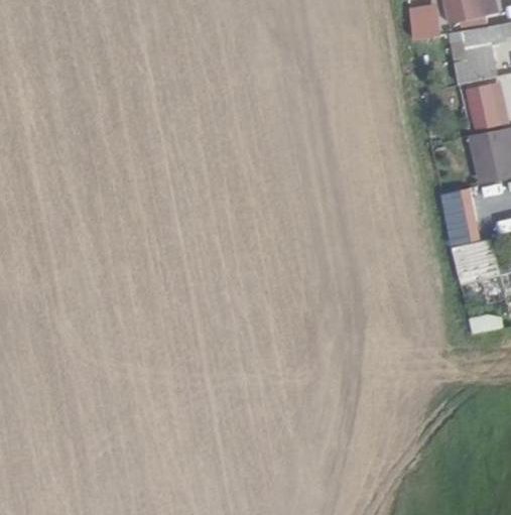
[(478,0),(451,0),(457,20),(481,17),(478,0)]
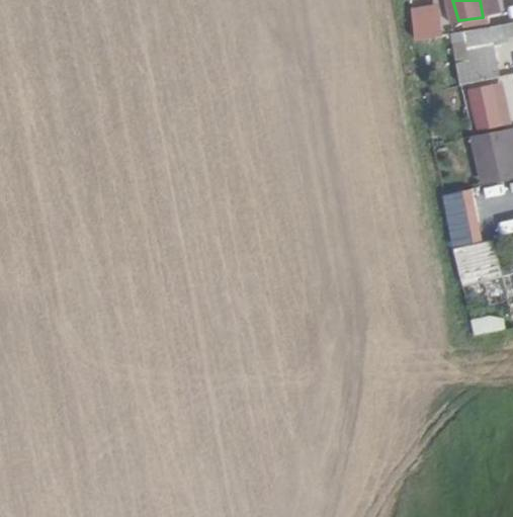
[(437,3),(409,9),(415,41),(444,35),(437,3)]
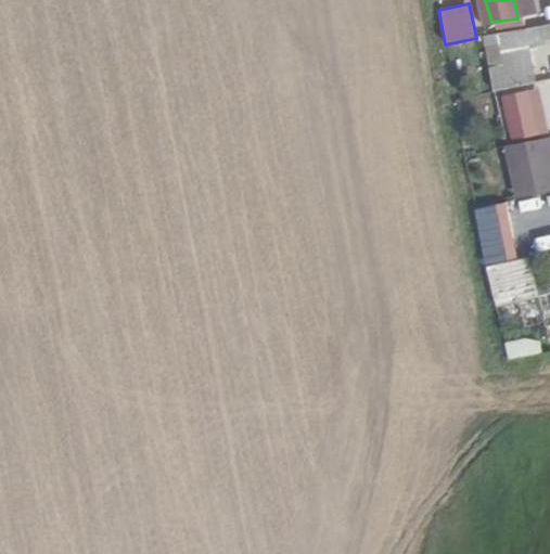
[(549,24),(482,37),(493,92),(536,84),(533,71),(549,66),(549,24)]
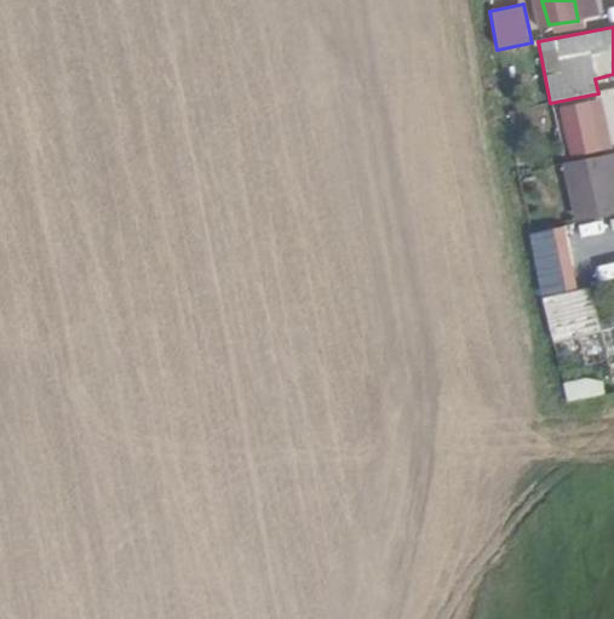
[(568,156),(609,147),(598,98),(557,108),(568,156)]
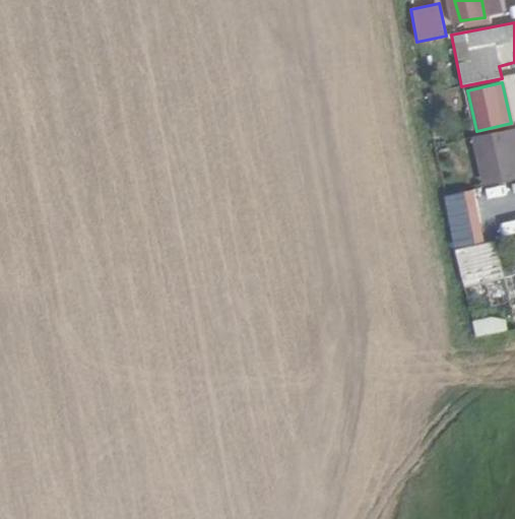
[(514,127),(470,139),(484,188),(514,179),(514,127)]
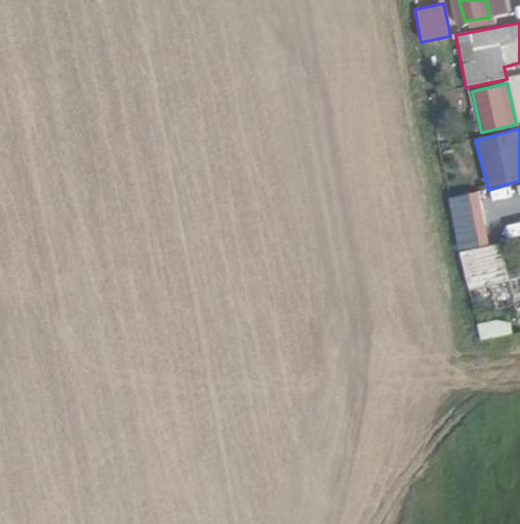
[(485,211),(515,202),(511,190),(481,198),(485,211)]
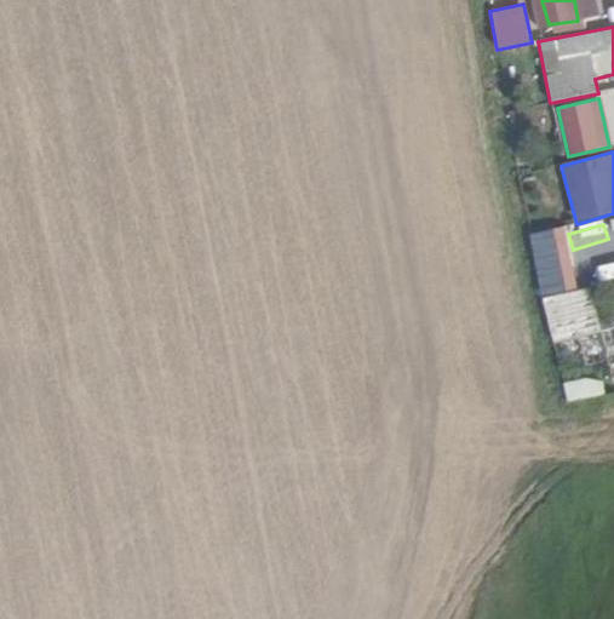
[(550,291),(580,282),(577,268),(546,276),(550,291)]
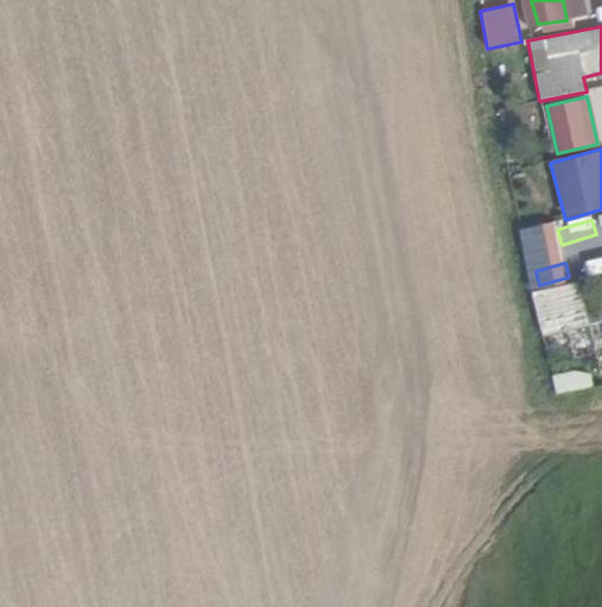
[(532,292),(542,337),(565,333),(571,361),(601,354),(601,329),(591,279),(532,292)]
